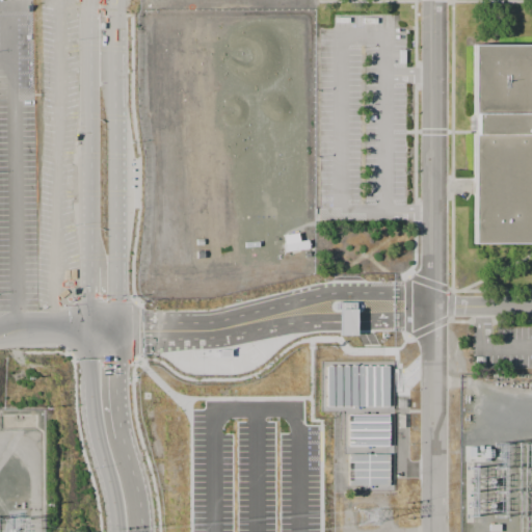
[(531,244),(479,244),(478,47),(531,47),(531,244)]
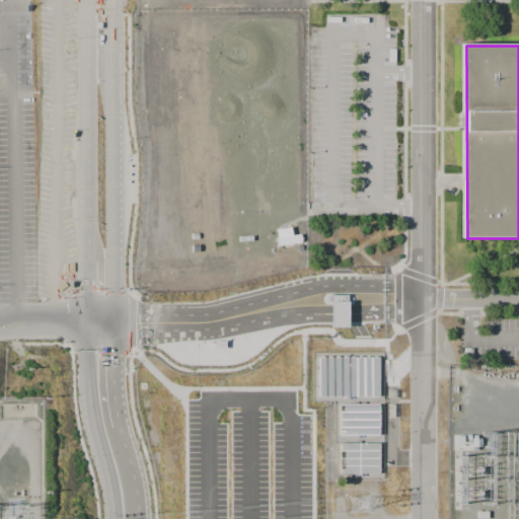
[(300,242),(299,233),(291,234),(289,227),(276,229),(277,245),(300,242)]
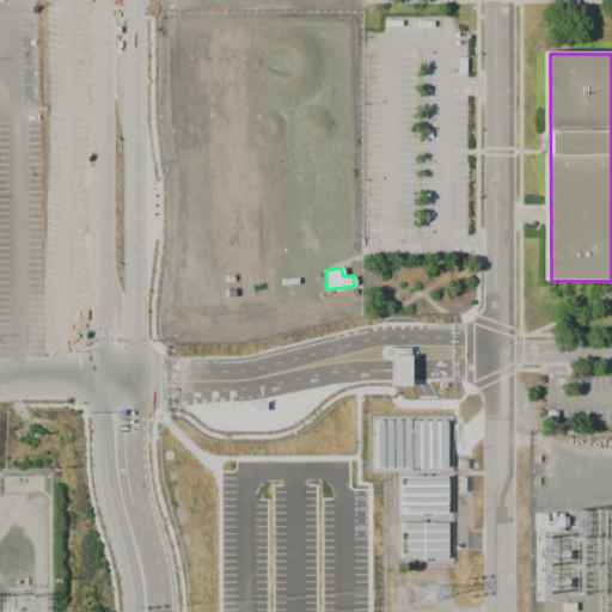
[(409,355),(409,369),(409,385),(389,385),(389,369),(389,355),(409,355)]
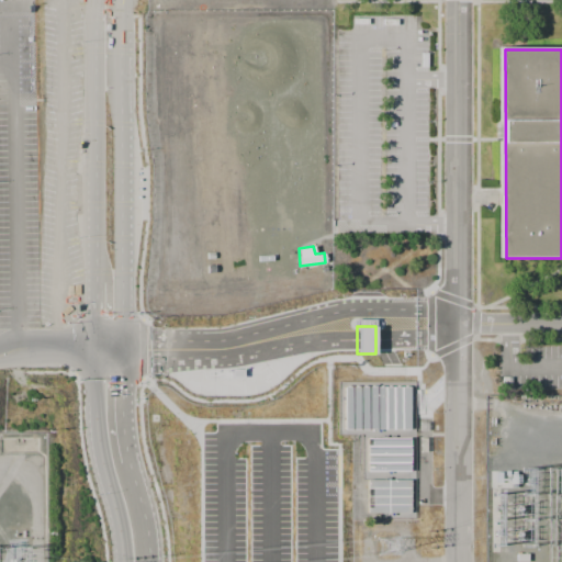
[(232,368),(243,368),(243,377),(232,377),(232,368)]
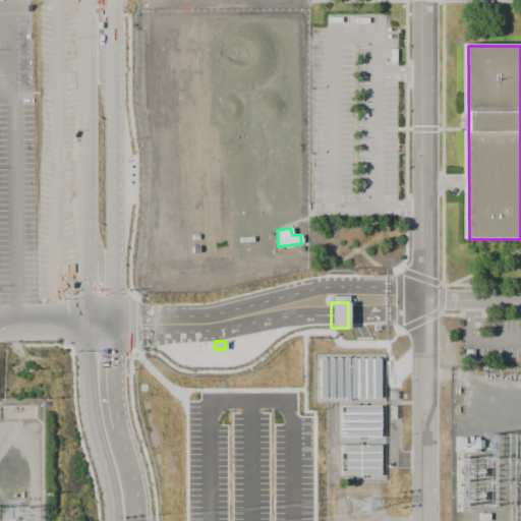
[(320,358),(368,358),(383,358),(384,397),(320,397),(320,358)]
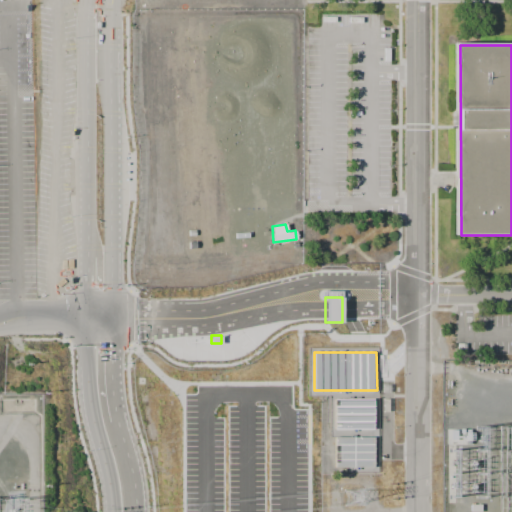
[(335,399),(374,399),(375,429),(335,429),(335,399)]
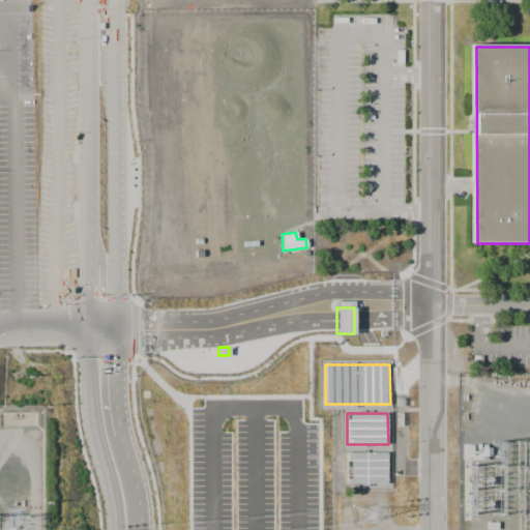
[(347,483),(387,483),(388,452),(346,452),(347,483)]
